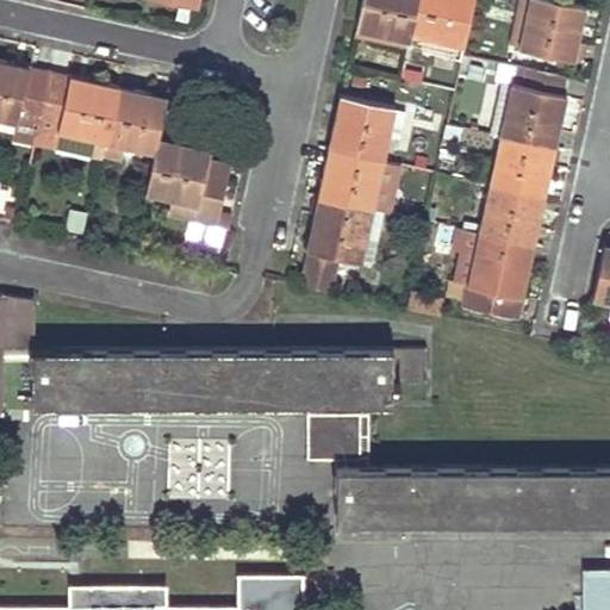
[(363,0),(359,23),(411,35),(412,29),(418,0),(363,0)]
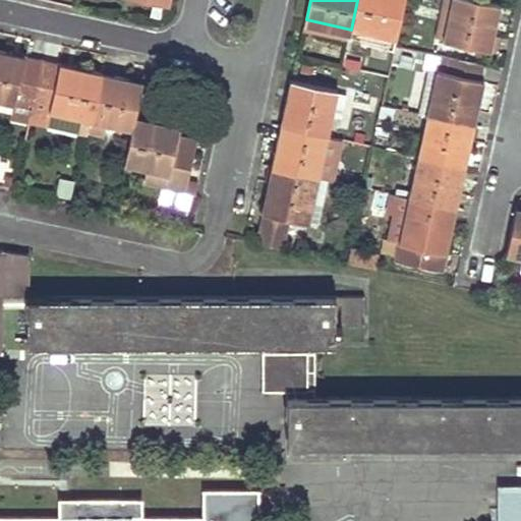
[(357,0),(352,24),(398,35),(404,0),(357,0)]
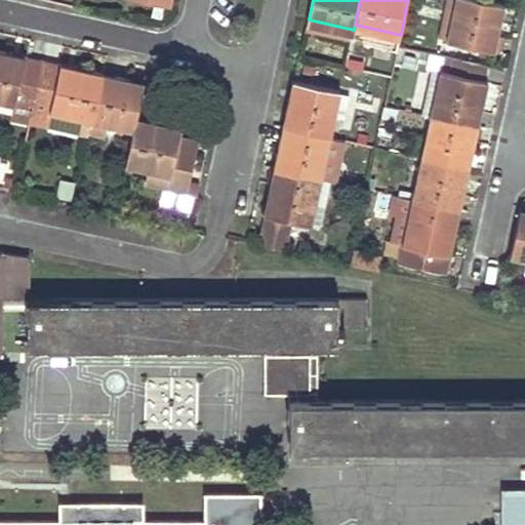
[(449,0),(441,39),(444,39),(448,40),(447,42),(492,52),(502,5),(480,0),(449,0)]
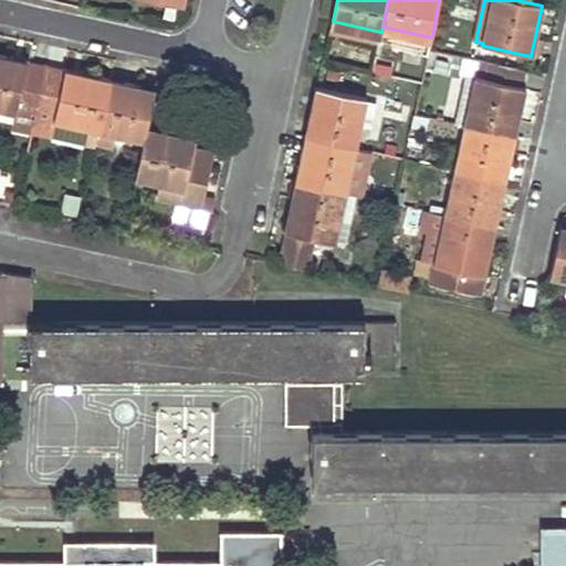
[(381,32),(333,21),(329,34),(378,45),(381,32)]
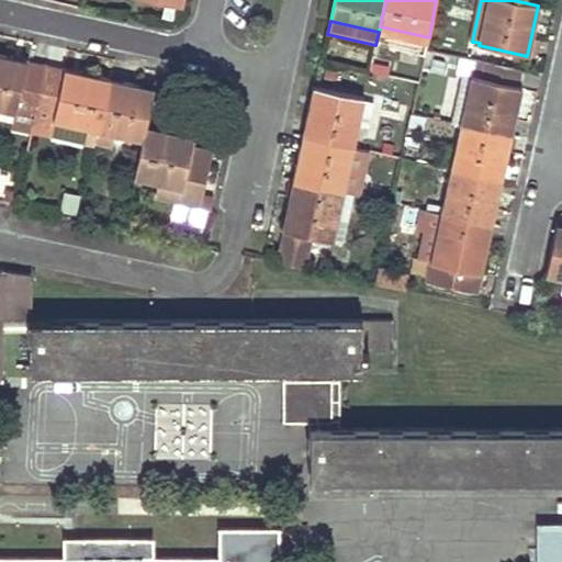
[(46,68),(0,57),(0,102),(15,107),(14,113),(35,119),(46,68)]
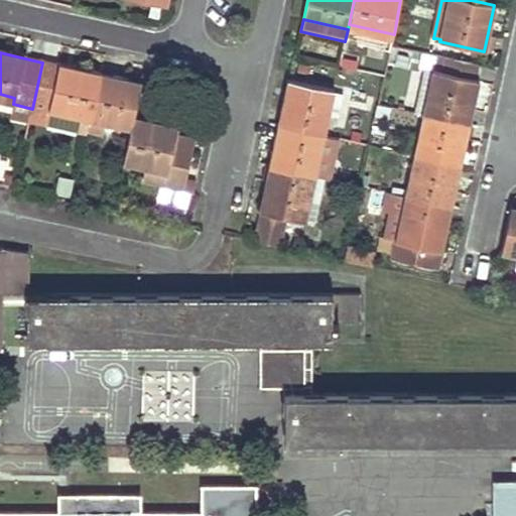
[(423,116),(429,117),(469,126),(479,81),(475,80),(478,66),(448,59),(421,53),(418,67),(426,69),(416,114),(423,116)]
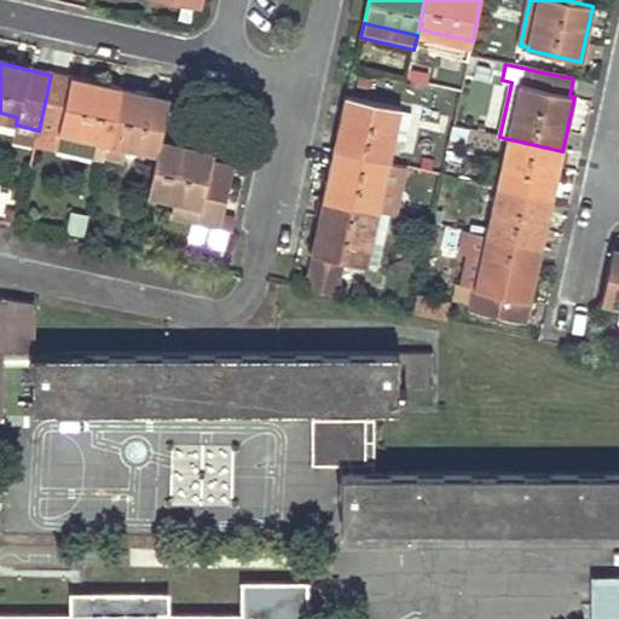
[(121,91),(51,75),(39,131),(61,136),(57,150),(105,161),(105,157),(121,91)]
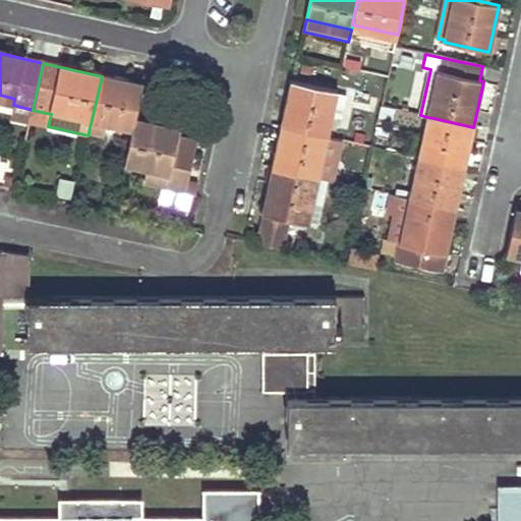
[(142,84),(102,76),(89,132),(97,134),(105,136),(109,119),(133,125),(135,118),(142,84)]
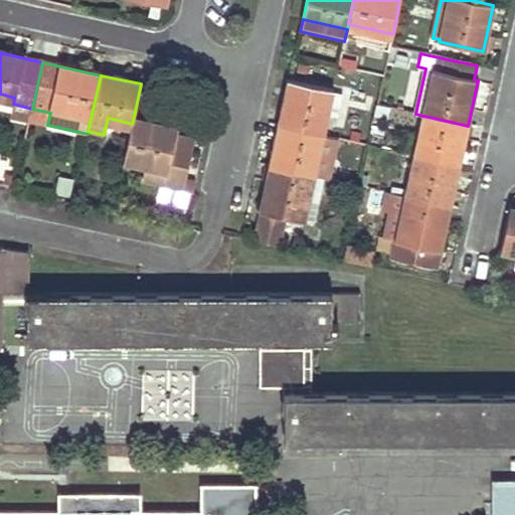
[(324,115),(326,116),(328,116),(338,118),(344,96),(335,95),(335,93),(288,81),(278,127),(319,136),(324,115)]
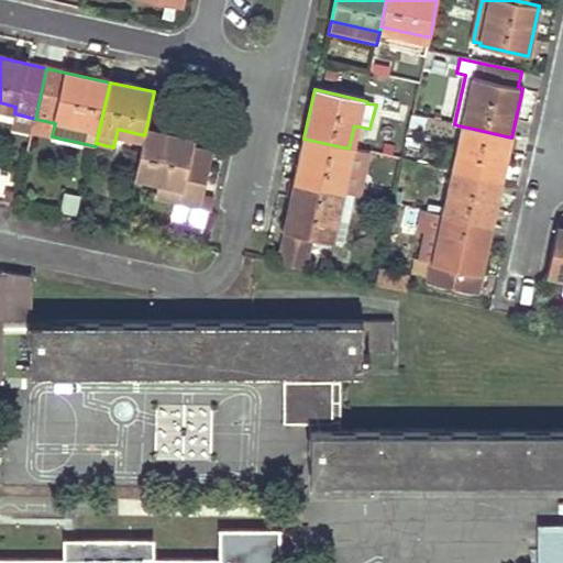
[(0,102),(0,119),(33,127),(35,119),(14,113),(15,107),(0,102)]
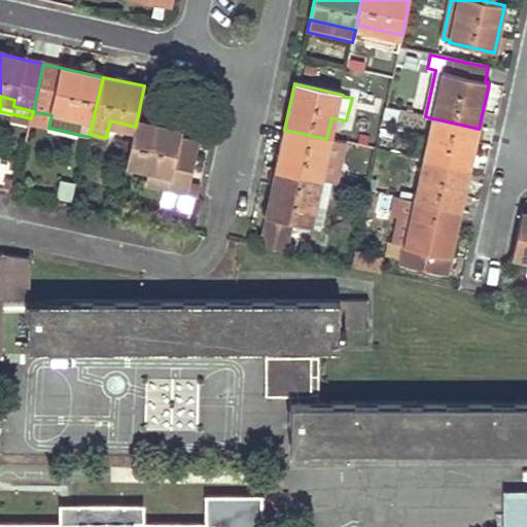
[(33,111),(31,118),(29,127),(48,131),(48,128),(51,115),(33,111)]
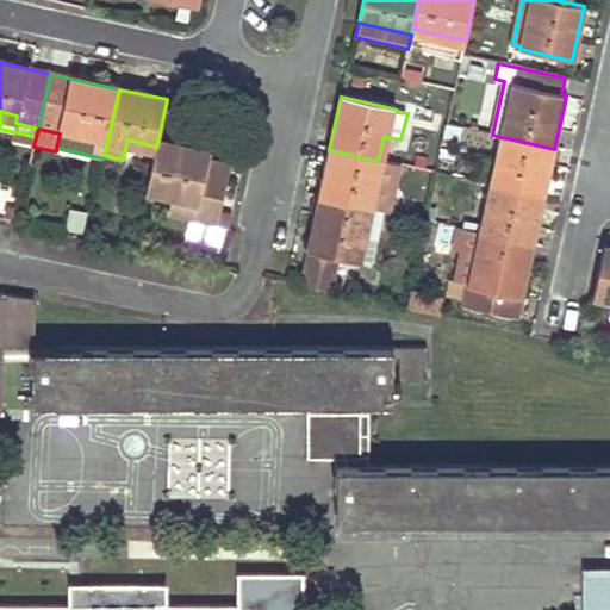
[(383,162),(388,137),(386,137),(384,136),(378,161),(383,162)]
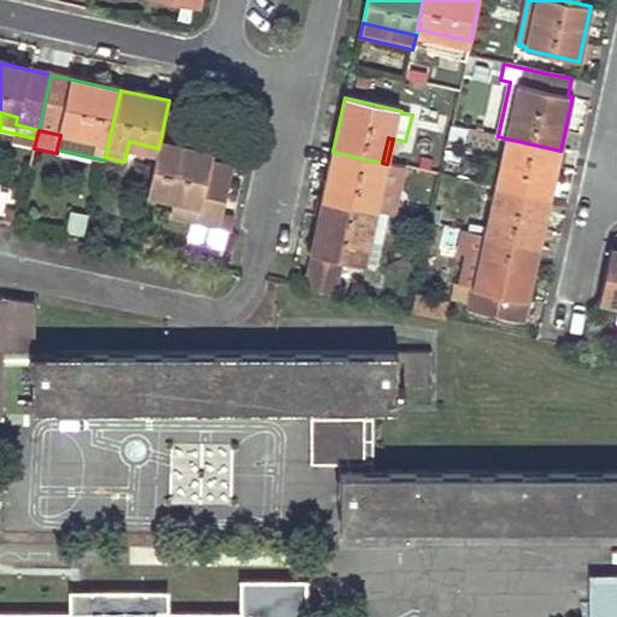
[(212,152),(160,140),(158,148),(147,197),(172,203),(170,217),(219,228),(233,168),(210,163),(212,152)]
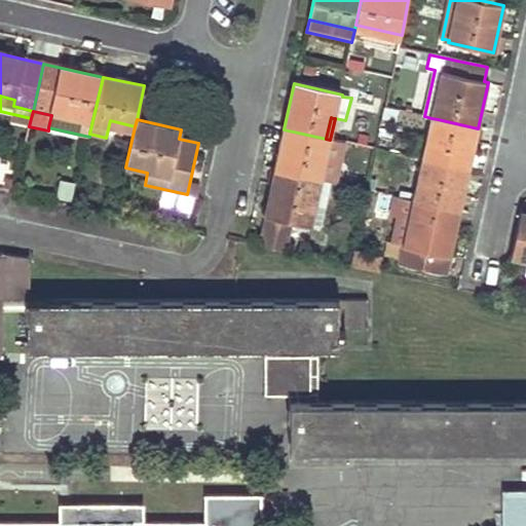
[(438,119),(428,160),(468,168),(478,128),(438,119)]
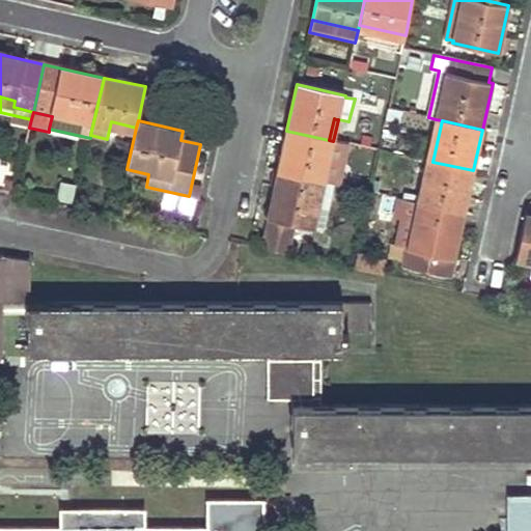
[(286,131),(277,172),(334,185),(342,143),(333,141),(329,140),(286,131)]
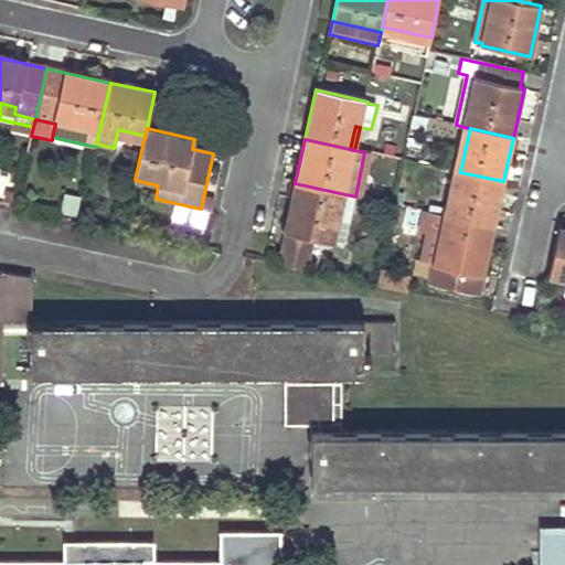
[(503,181),(460,172),(452,205),(447,203),(445,215),(493,226),(503,181)]
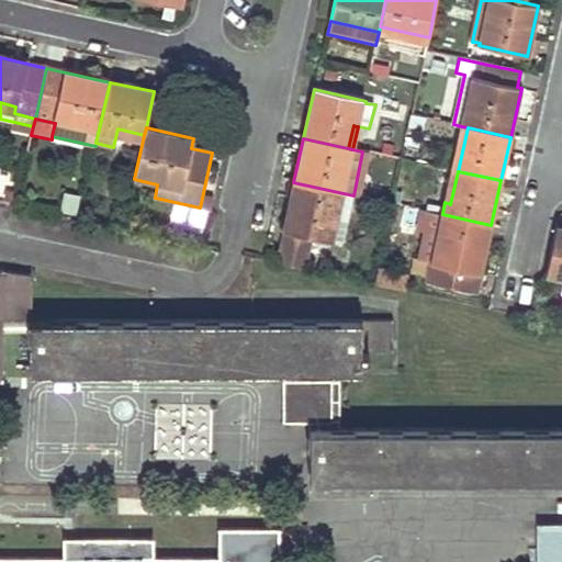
[(283,231),(284,232),(278,263),(307,270),(314,238),(333,242),(334,239),(343,242),(353,195),(293,182),(283,231)]
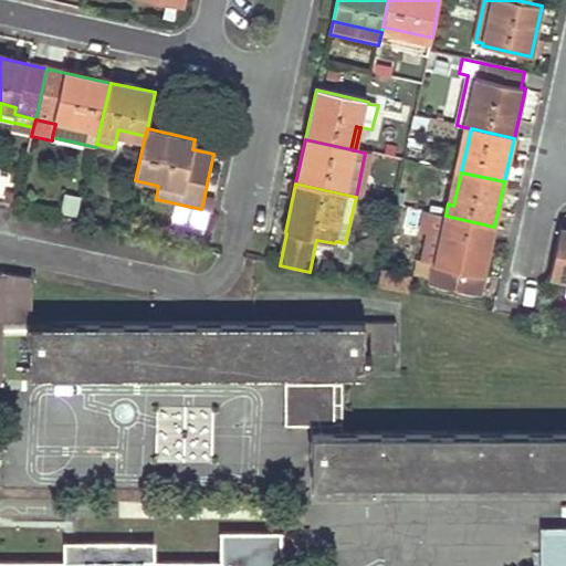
[(82,197),(66,195),(63,212),(79,215),(82,197)]
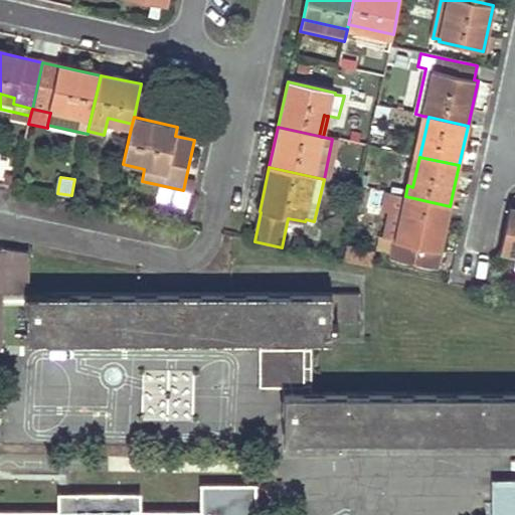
[(450,206),(405,196),(400,195),(391,239),(395,240),(391,256),(437,268),(450,206)]
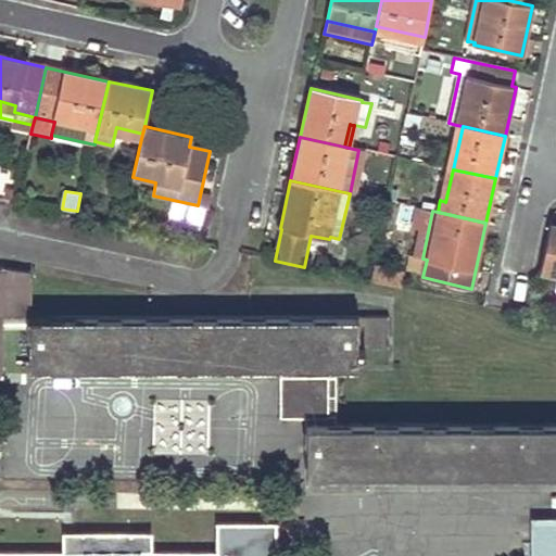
[(555,225),(551,225),(540,272),(555,275),(555,225)]
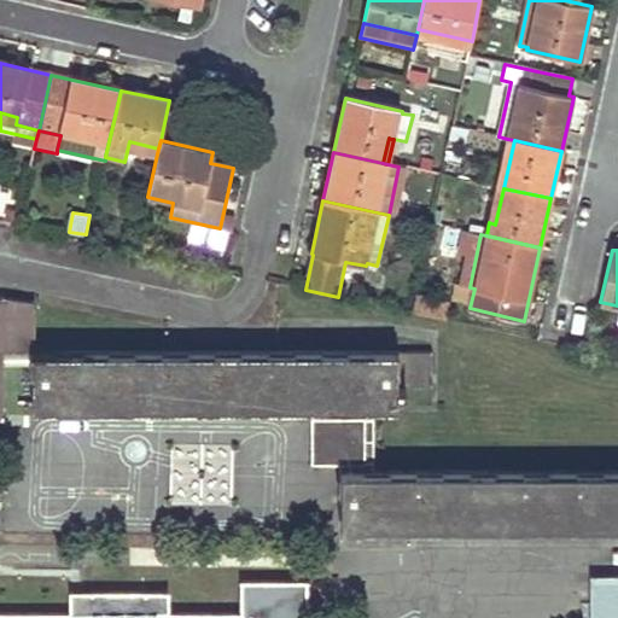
[(33,304),(3,299),(0,298),(0,420),(3,420),(3,351),(34,351),(33,304)]
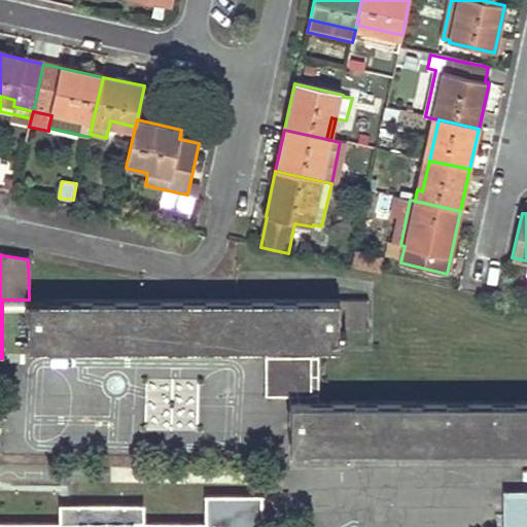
[(95,348),(95,302),(28,302),(28,348),(95,348)]
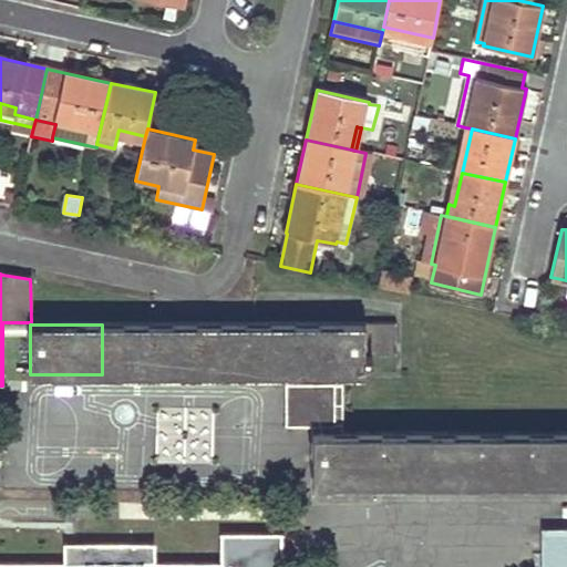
[(268,325),(102,325),(102,374),(268,374),(268,325)]
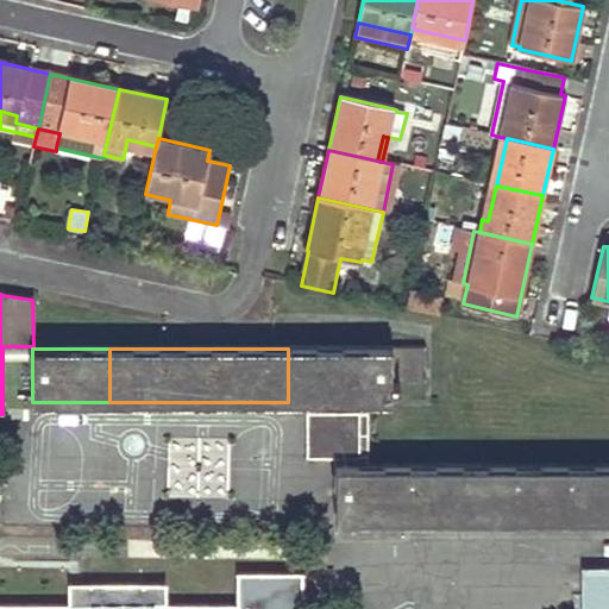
[(424,349),(288,349),(288,402),(390,402),(390,387),(399,387),(400,382),(424,382),(424,349)]
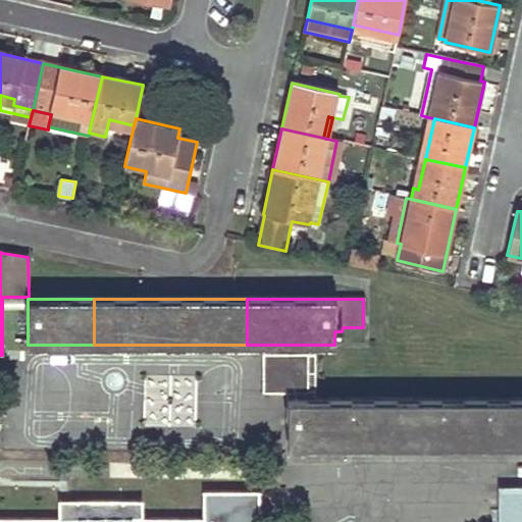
[(263,354),(263,390),(289,390),(288,447),(356,446),(355,399),(307,399),(307,355),(263,354)]
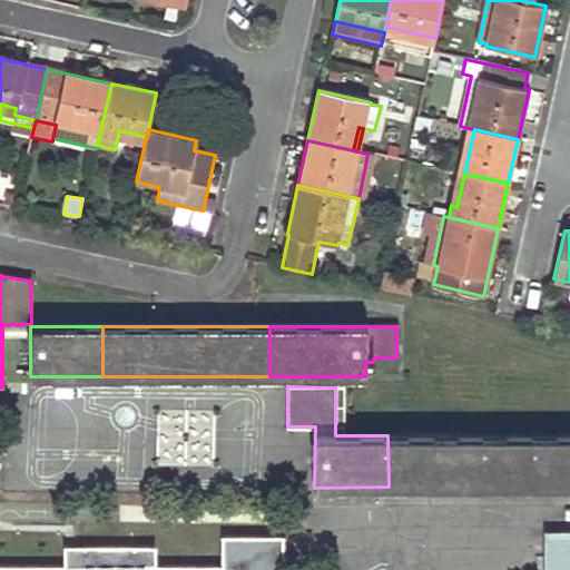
[(554,434),(387,435),(389,487),(554,487),(554,434)]
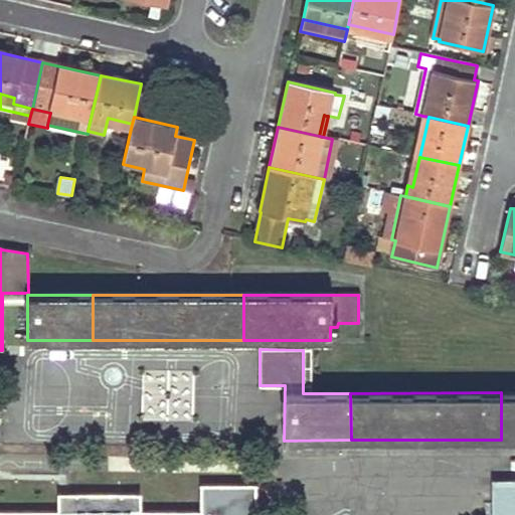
[(514,392),(501,392),(501,440),(514,440),(514,392)]
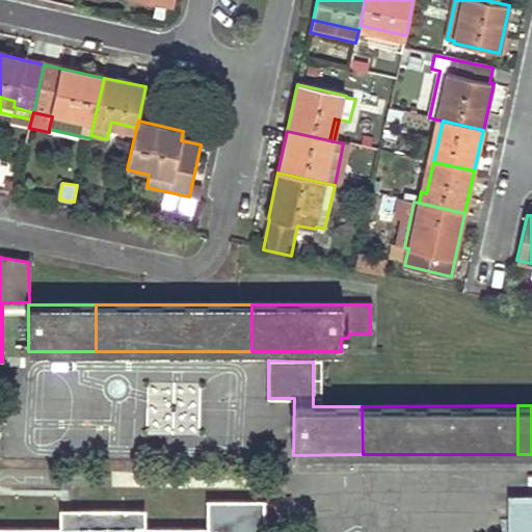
[(531,531),(531,494),(508,495),(508,531),(531,531)]
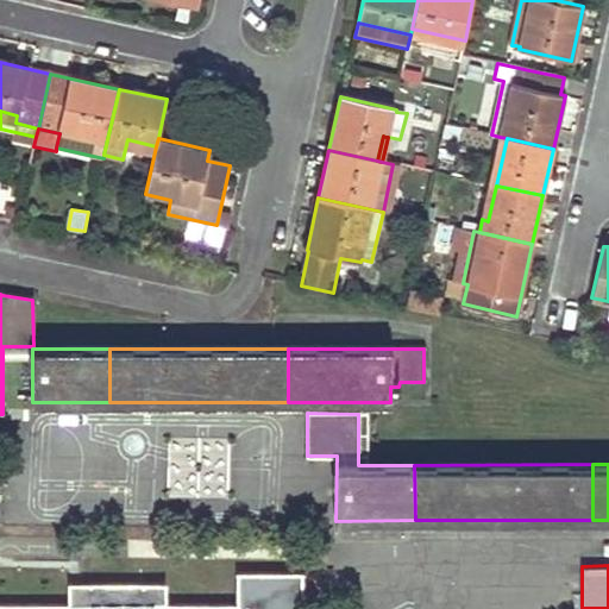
[(68,606),(0,606),(0,608),(302,608),(302,573),(238,573),(237,606),(167,606),(167,584),(68,584),(68,606)]
